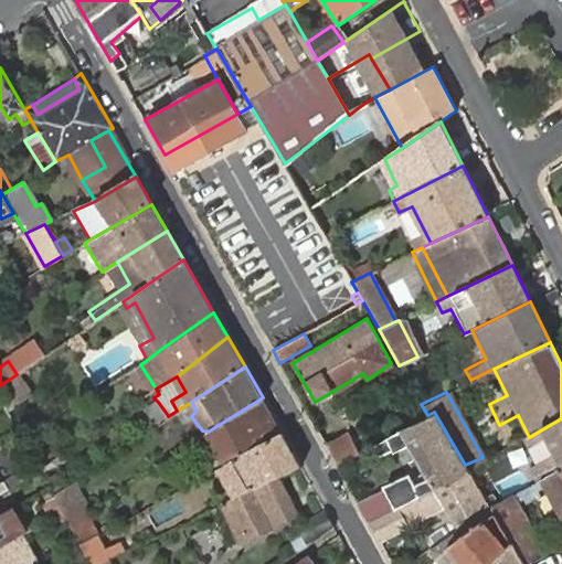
[(263,397),(208,432),(226,463),(282,432),(263,397)]
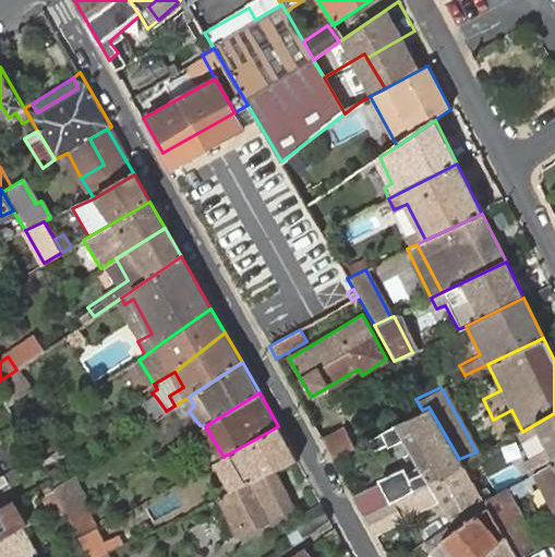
[(165,409),(156,397),(144,404),(154,418),(165,409)]
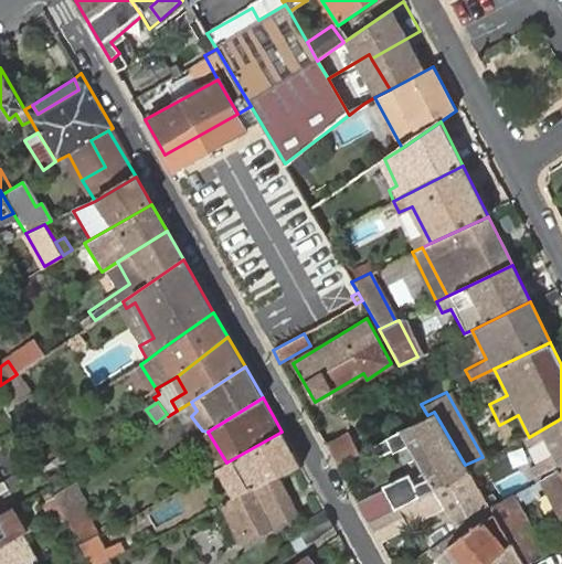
[(352,493),(369,522),(468,470),(465,465),(434,412),(427,415),(371,446),(377,455),(406,439),(427,478),(412,486),(406,472),(393,470),(352,493)]
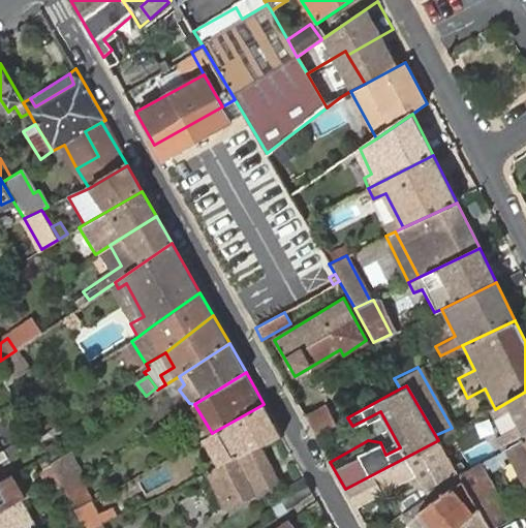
[(496,439),(502,452),(506,449),(525,438),(525,392),(495,409),(492,410),(505,434),(496,439)]
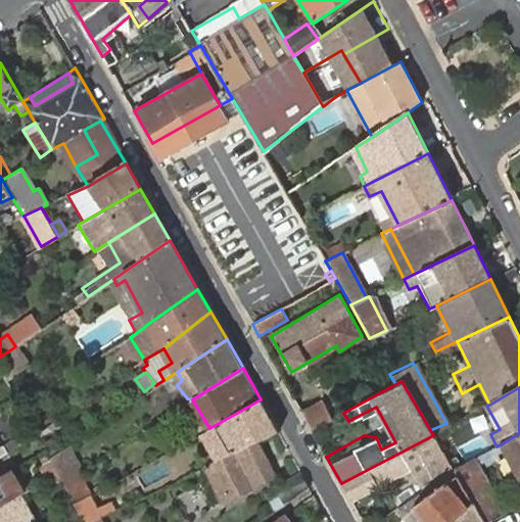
[(261,399),(209,428),(203,432),(219,459),(260,439),(278,430),(261,399)]
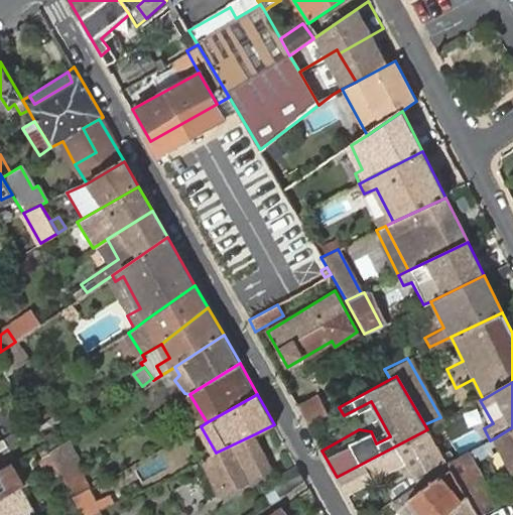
[(296,405),(306,423),(326,413),(315,396),(296,405)]
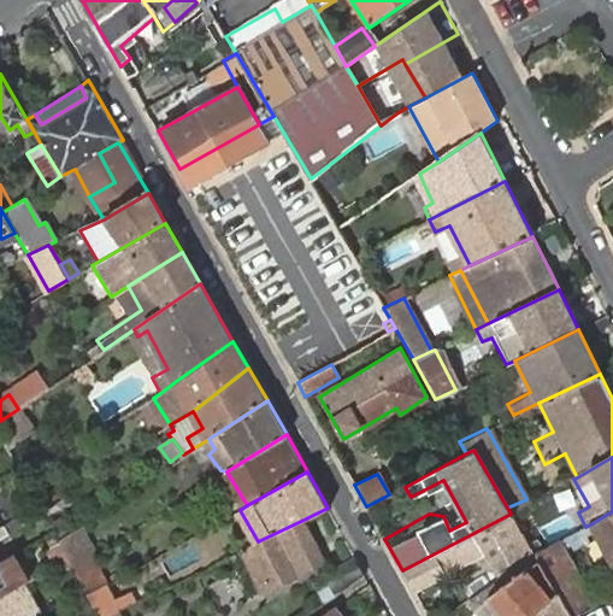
[(612,511),(590,524),(612,567),(612,511)]
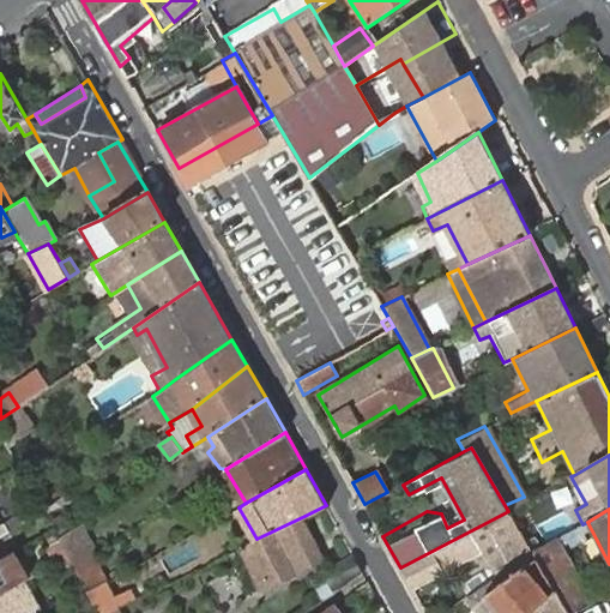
[(400,568),(411,588),(441,572),(438,564),(461,552),(466,564),(483,554),(475,541),(487,535),(511,574),(535,557),(531,552),(508,511),(400,568)]
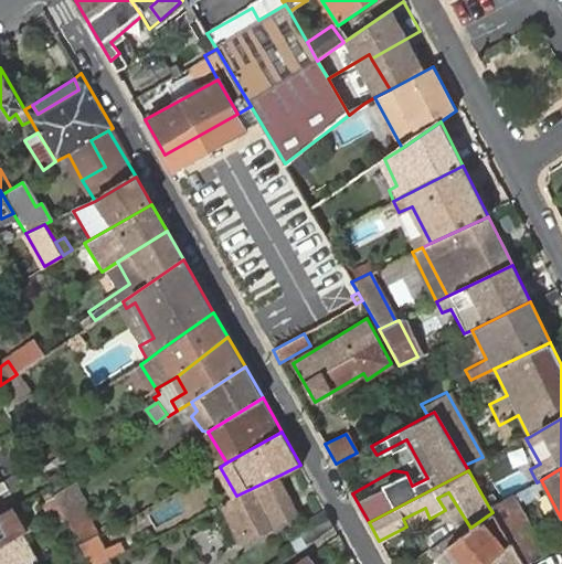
[(236,496),(222,503),(241,542),(299,514),(281,475),(236,496)]
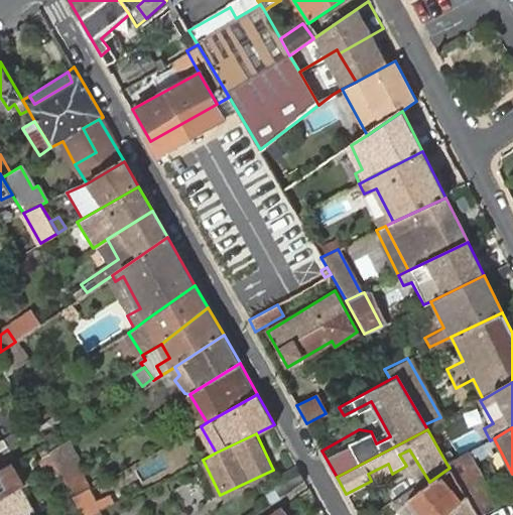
[(65,438),(47,451),(48,453),(55,465),(60,474),(76,465),(80,463),(65,438)]
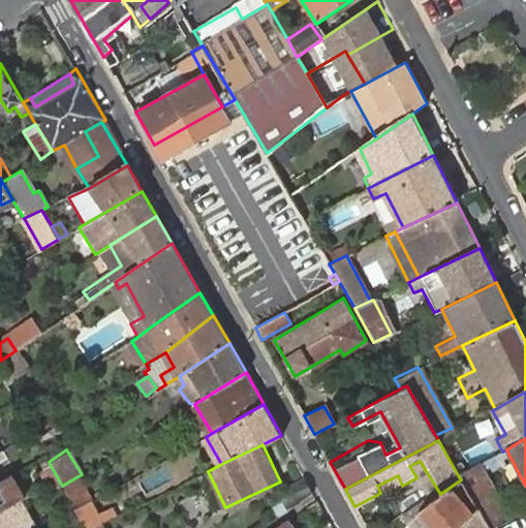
[(416,477),(427,495),(431,502),(440,494),(420,461),(409,466),(416,477)]
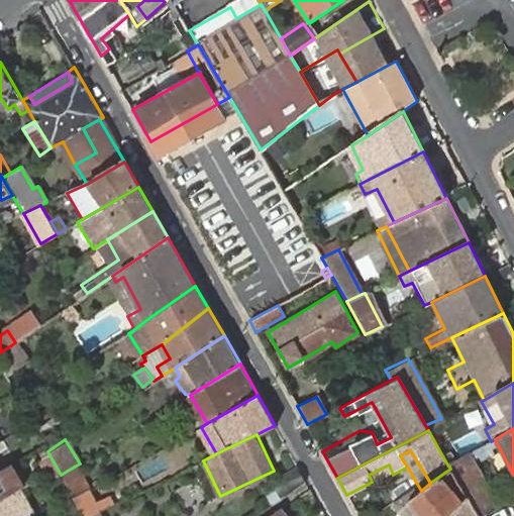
[(56,466),(48,453),(37,459),(45,473),(56,466)]
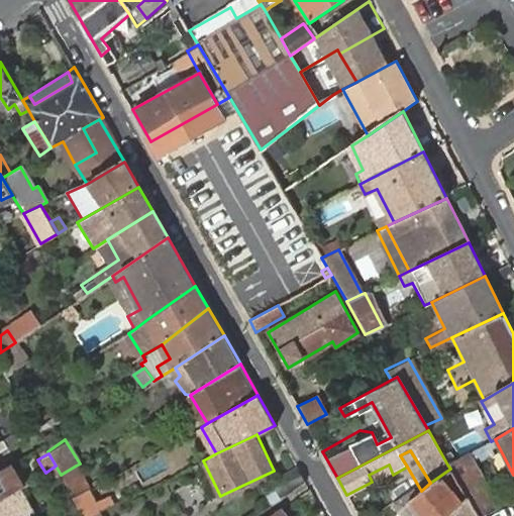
[(468,498),(477,515),(481,515),(503,504),(499,495),(495,492),(491,494),(468,453),(447,465),(450,469),(468,498)]
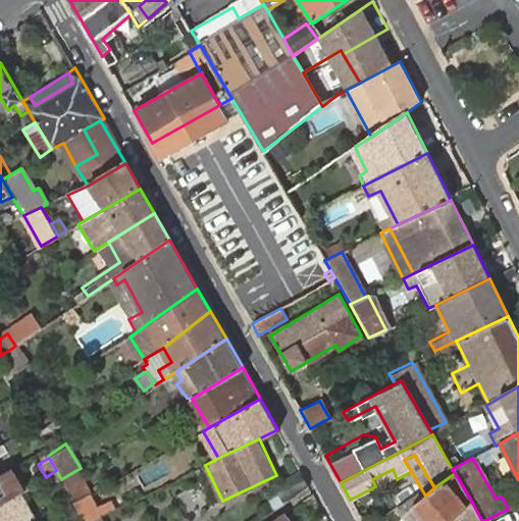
[(0,475),(0,503),(17,493),(27,487),(22,481),(19,483),(9,469),(0,475)]
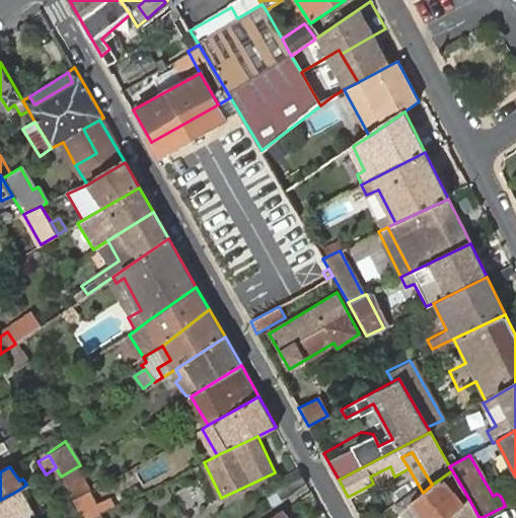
[(76,467),(61,476),(74,501),(86,493),(90,492),(76,467)]
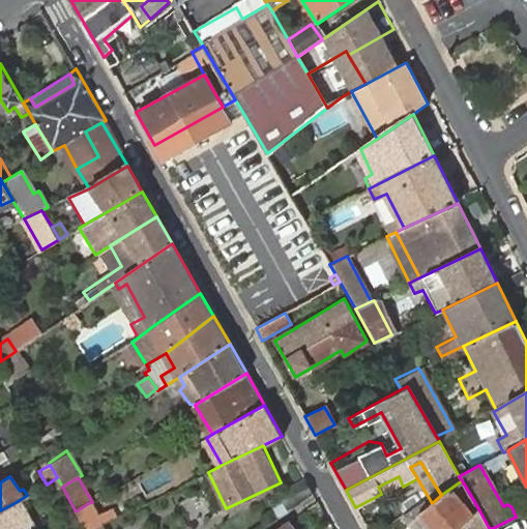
[(267,499),(277,519),(311,496),(302,480),(267,499)]
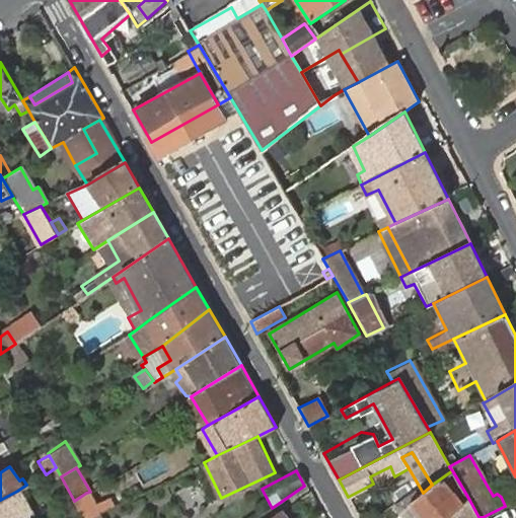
[(419,486),(392,505),(398,512),(410,505),(419,517),(448,517),(469,500),(452,470),(432,485),(423,493),(419,486)]
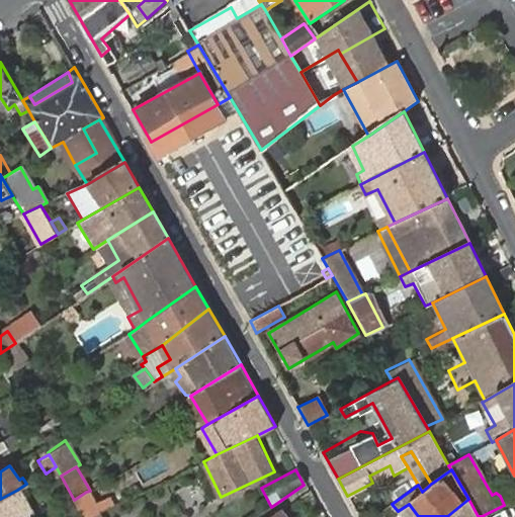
[(32,516),(17,490),(0,499),(0,516),(32,516)]
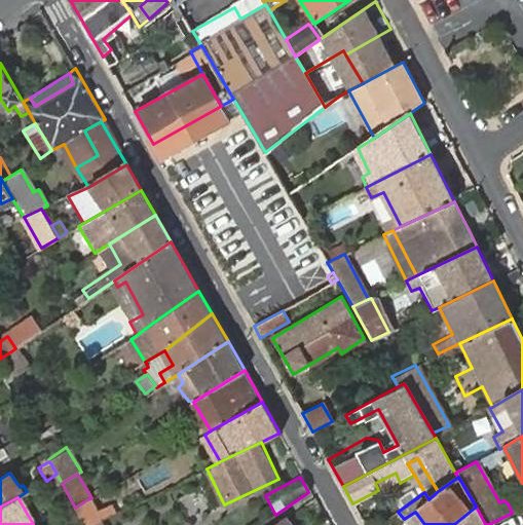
[(87,499),(75,508),(84,524),(91,524),(103,520),(114,514),(110,507),(96,514),(87,499)]
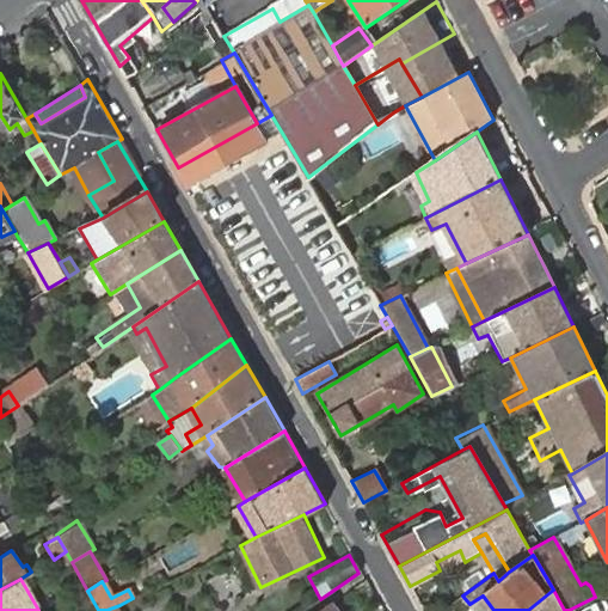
[(564,610),(553,590),(528,610),(564,610)]
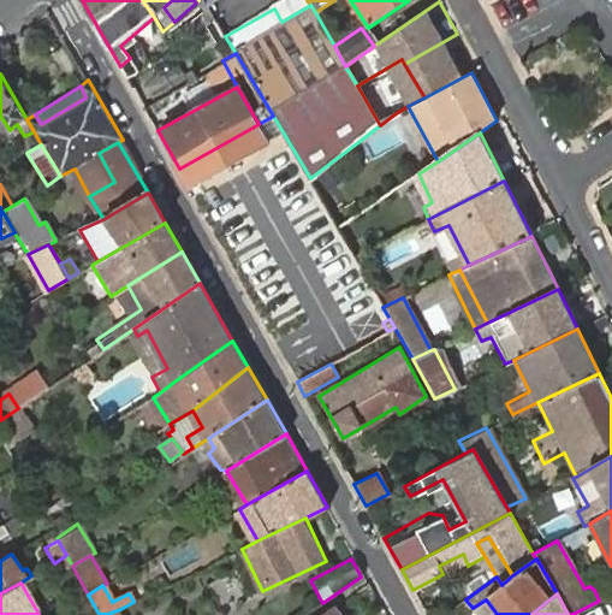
[(473,608),(479,614),(497,614),(486,599),(473,608)]
